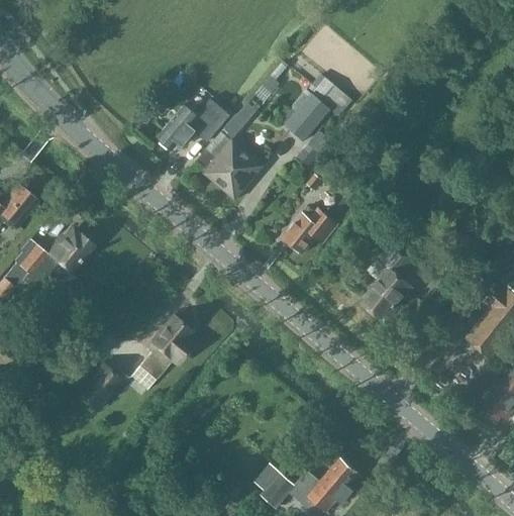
[(311,78),(336,99),(348,84),(324,63),(311,78)]
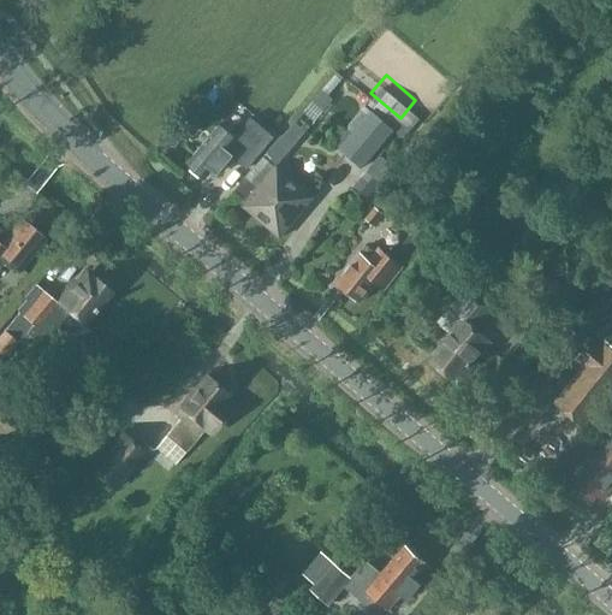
[(368,111),(337,148),(360,167),(391,130),(391,129),(369,110),(368,111)]
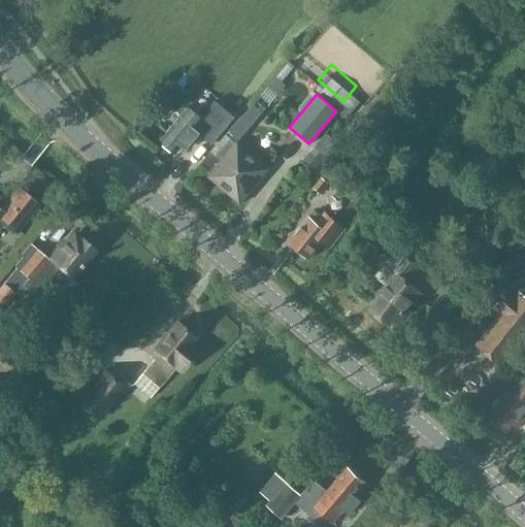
[(187,105),(158,139),(173,153),(177,147),(178,145),(184,150),(197,134),(209,143),(232,117),(211,100),(198,117),(187,105)]
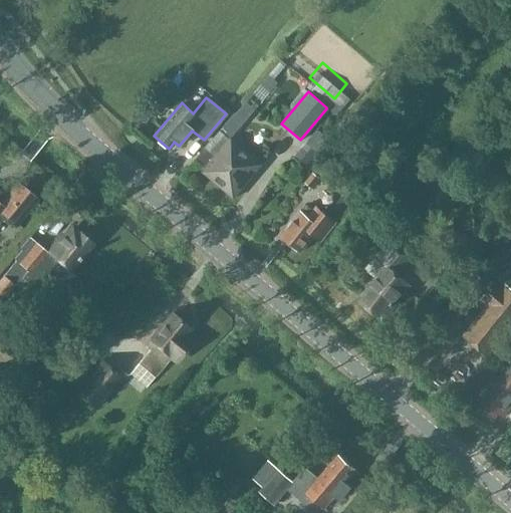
[(260,164),(238,146),(237,147),(229,140),(251,109),(237,99),(216,129),(218,131),(194,160),(204,168),(200,171),(232,198),(260,164)]
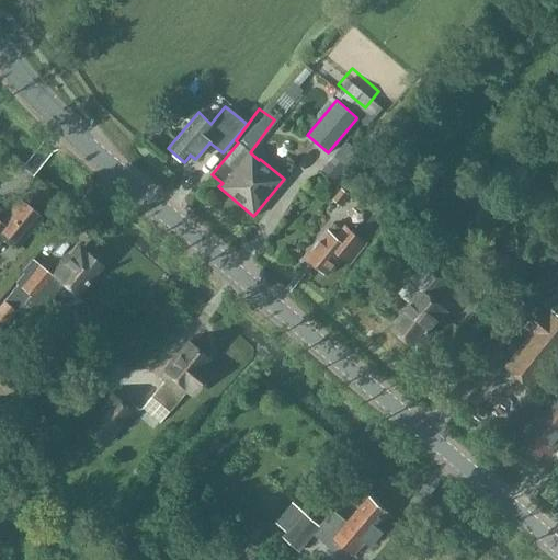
[(340,204),(349,193),(341,186),(331,197),(340,204)]
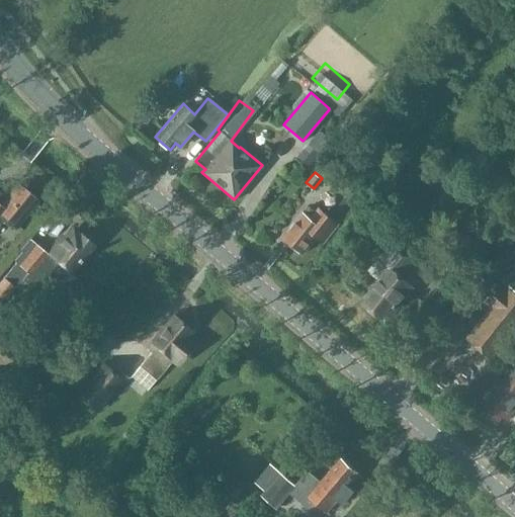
[(0,219),(13,228),(35,200),(17,185),(5,198),(2,195),(0,197),(0,219)]
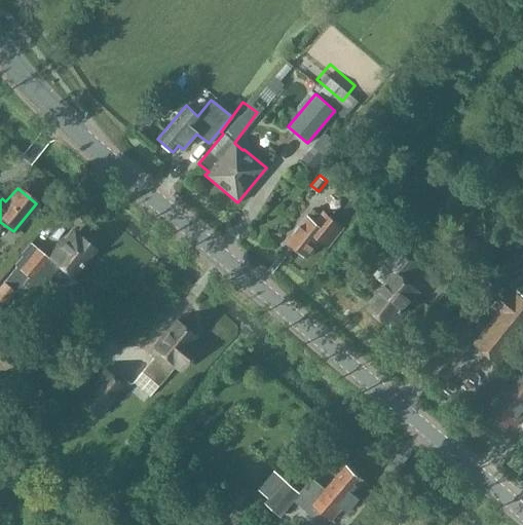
[(318,215),(311,210),(306,216),(304,214),(292,229),(294,231),(286,240),(305,257),(319,240),(327,246),(341,227),(322,211),(318,215)]
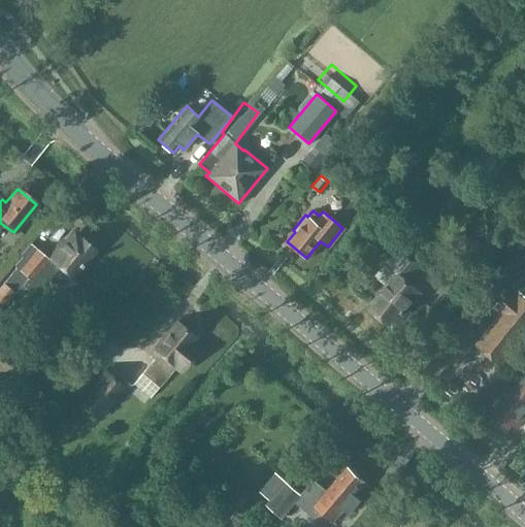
[(68,281),(92,252),(72,235),(65,244),(61,241),(45,260),(36,252),(22,268),(25,271),(23,274),(17,270),(0,289),(0,309),(13,294),(17,297),(32,278),(47,291),(55,283),(52,281),(59,272),(68,281)]
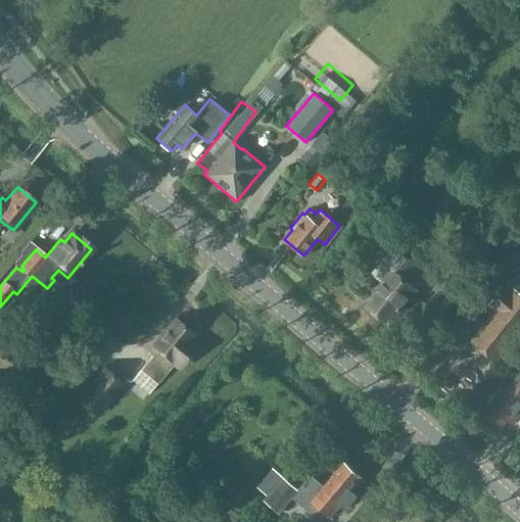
[(519,236),(514,234),(509,243),(519,249),(519,236)]
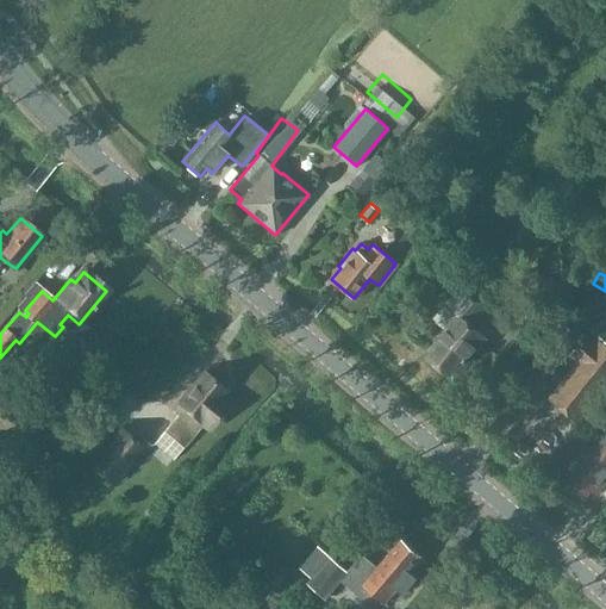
[(474,314),(481,305),(460,287),(435,319),(448,329),(431,349),(433,353),(429,359),(444,371),(450,365),(456,371),(482,339),(464,323),(473,312),(474,314)]
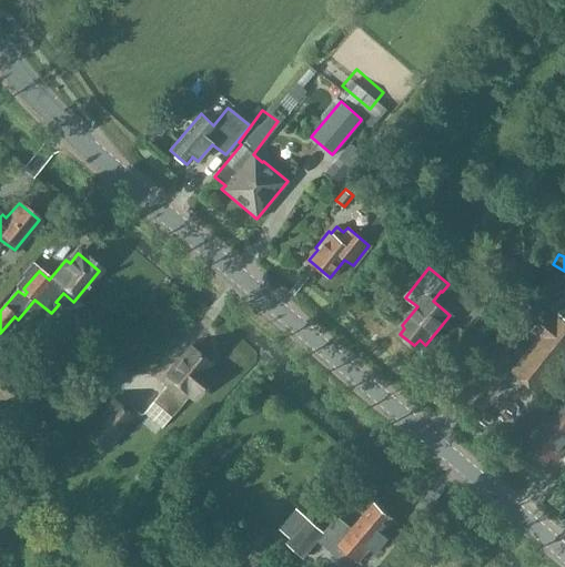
[(537,337),(510,371),(537,393),(564,357),(564,302),(553,319),(545,312),(530,331),(537,337)]
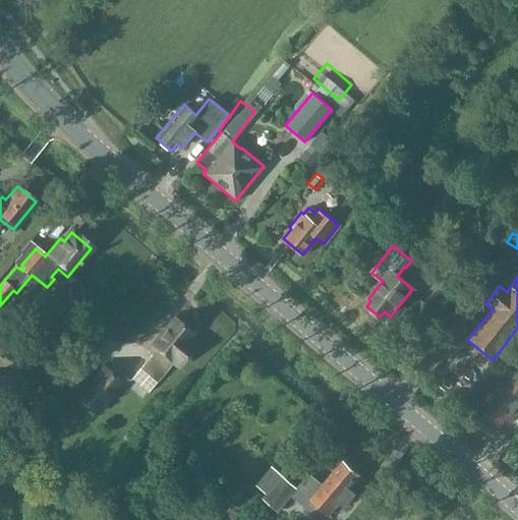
[(176,366),(193,346),(185,339),(190,333),(173,319),(151,345),(156,349),(128,381),(144,392),(170,361),(176,366)]
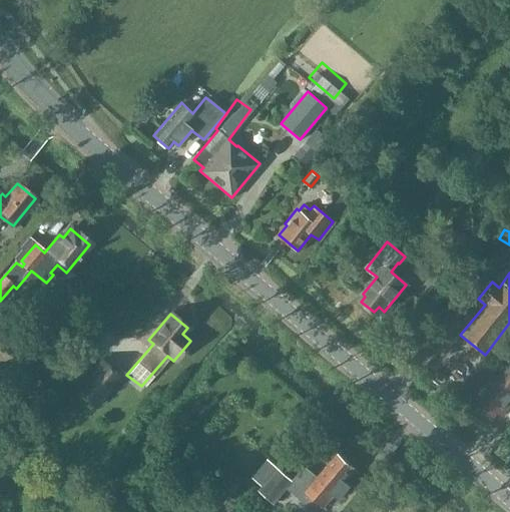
[(94,410),(120,377),(96,358),(70,391),(94,410)]
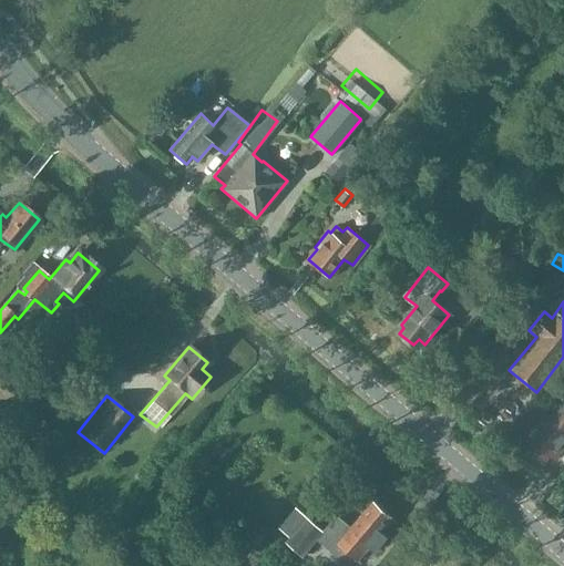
[(563,399),(529,440),(533,443),(530,449),(531,450),(531,452),(537,459),(541,459),(543,460),(546,455),(552,460),(563,445),(563,399)]
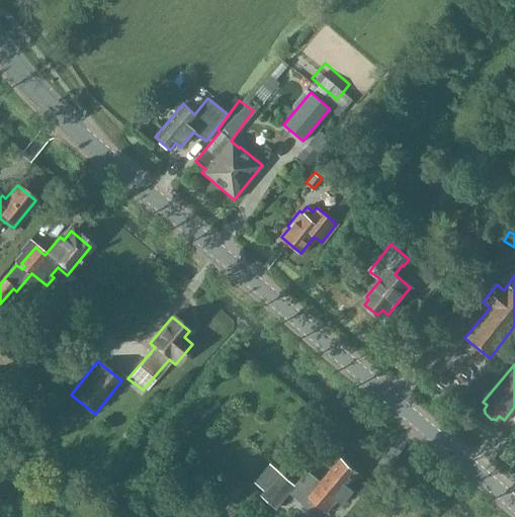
[(279,471),(259,495),(276,509),(289,493),(294,487),(314,504),(324,513),(336,499),(341,504),(351,492),(346,487),(354,478),(349,474),(353,469),(351,467),(351,466),(348,461),(343,460),(342,459),(340,458),(320,482),(307,469),(294,485),(279,471)]
